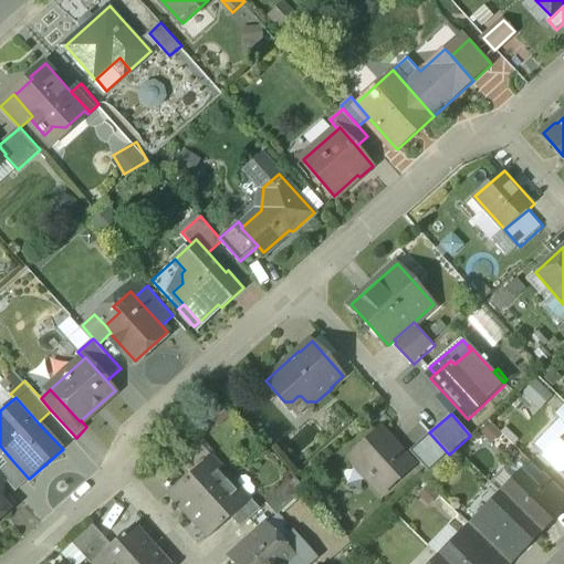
[(414,465),(380,428),(350,456),(383,493),(414,465)]
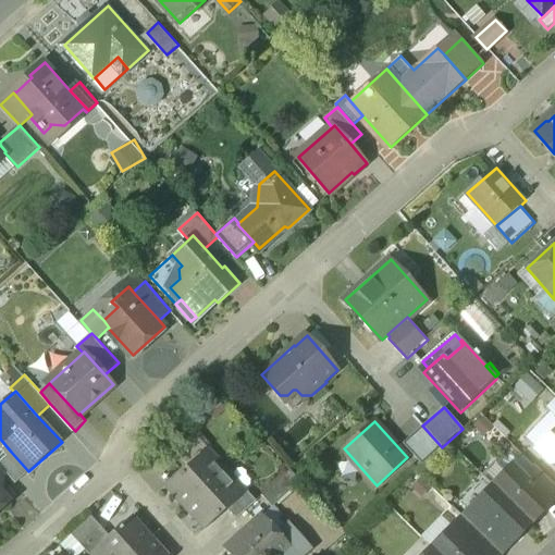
[(442,447),(422,426),(403,443),(422,465),(442,447)]
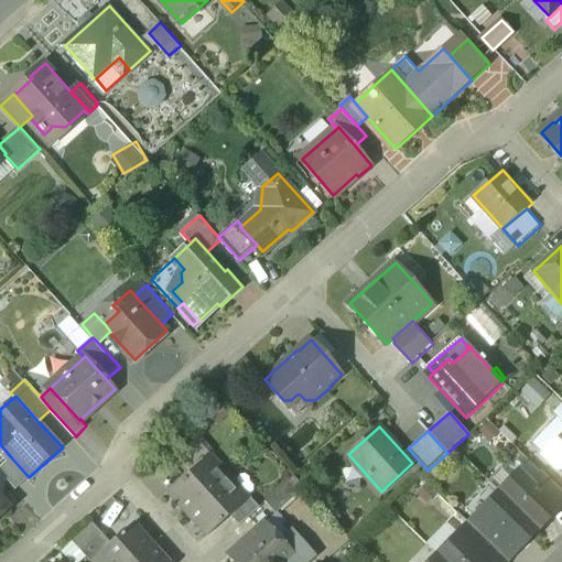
[(561,439),(547,455),(561,469),(561,439)]
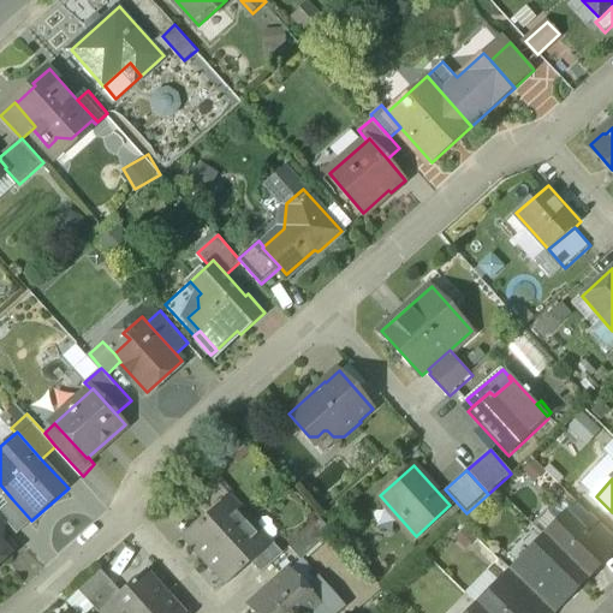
[(222,484),(202,503),(212,515),(226,500),(232,494),(222,484)]
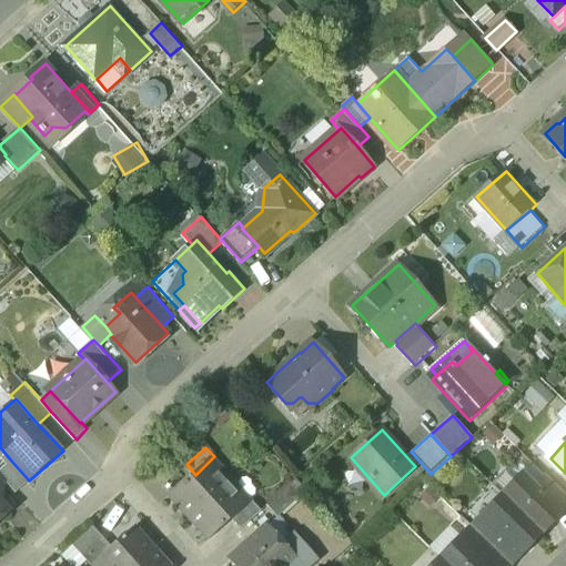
[(11,461),(0,471),(0,473),(6,481),(17,492),(29,481),(11,461)]
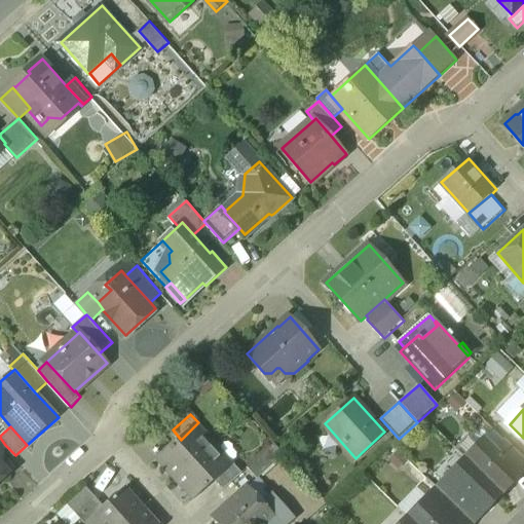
[(212,448),(193,427),(181,440),(160,458),(179,478),(212,448)]
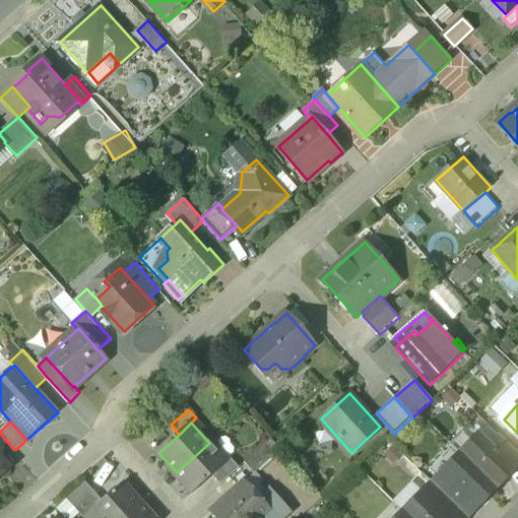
[(492,445),(479,434),(460,453),(496,488),(515,468),(514,467),(492,445)]
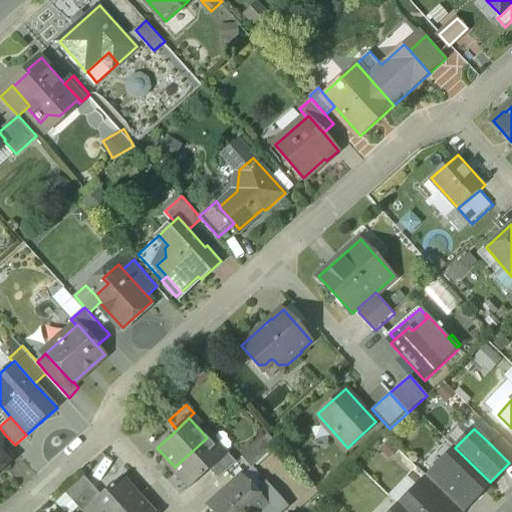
[(511,447),(495,431),(486,440),(508,462),(511,458),(511,447)]
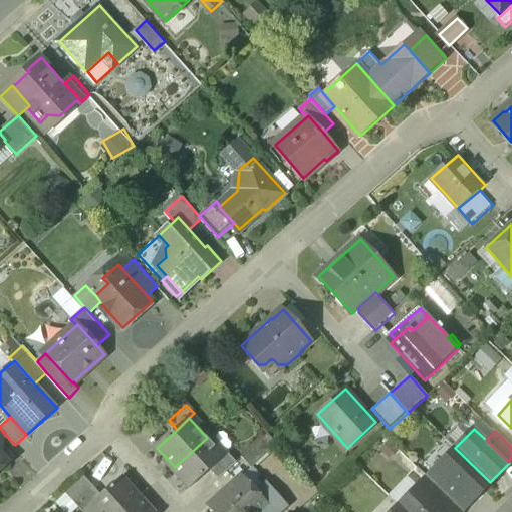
[(269,432),(243,456),(253,467),(279,444),(269,432)]
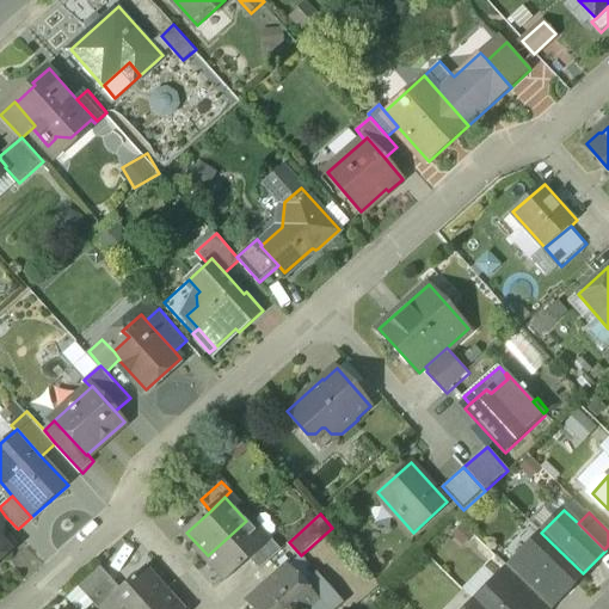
[(246,521),(208,555),(228,578),(251,558),(266,543),(246,521)]
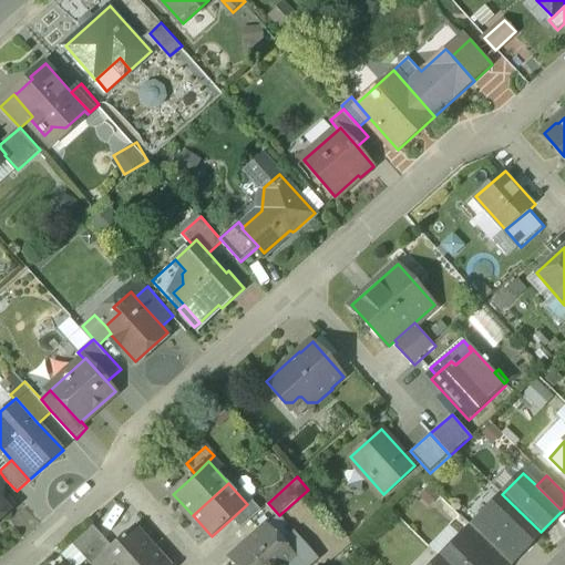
[(0,494),(0,519),(9,511),(1,502),(1,496),(0,494)]
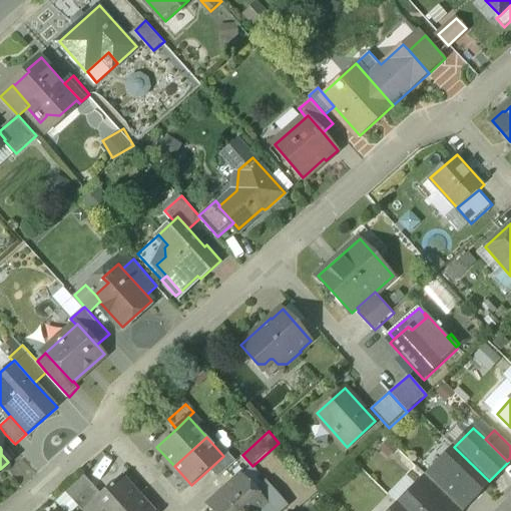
[(489,481),(454,447),(436,466),(469,499),(471,500),(489,481)]
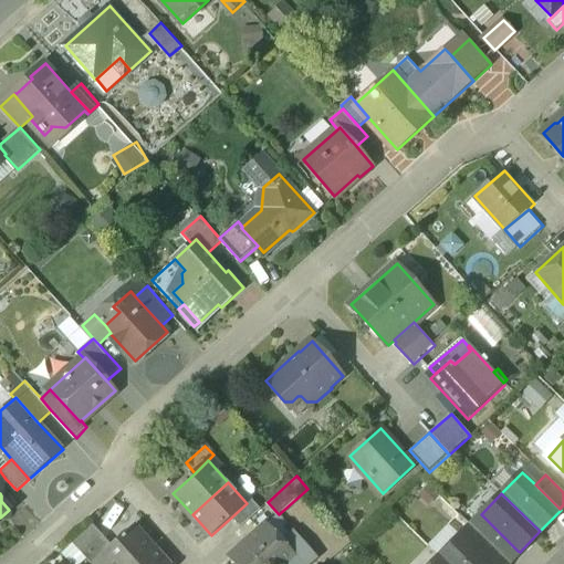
[(247,503),(232,517),(241,525),(260,509),(252,500),(248,504),(247,503)]
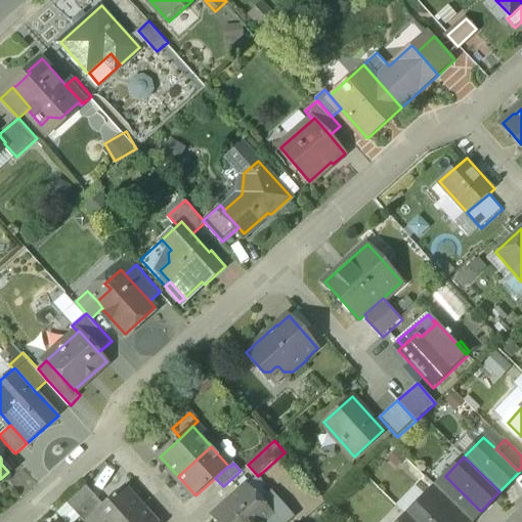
[(479,510),(445,476),(435,486),(470,520),(479,510)]
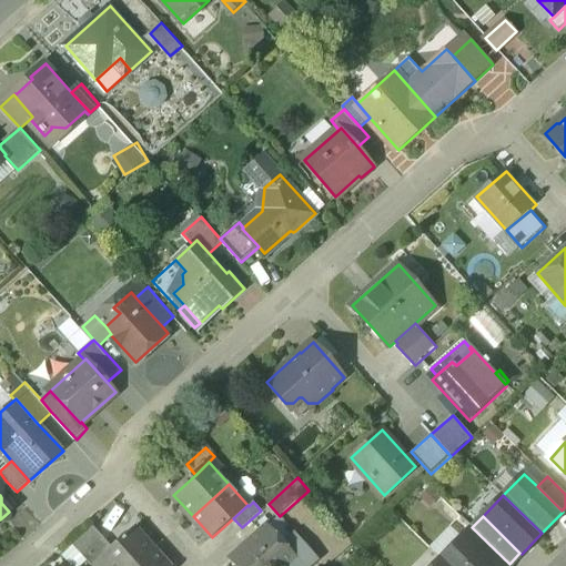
[(94,525),(74,543),(84,554),(104,536),(94,525)]
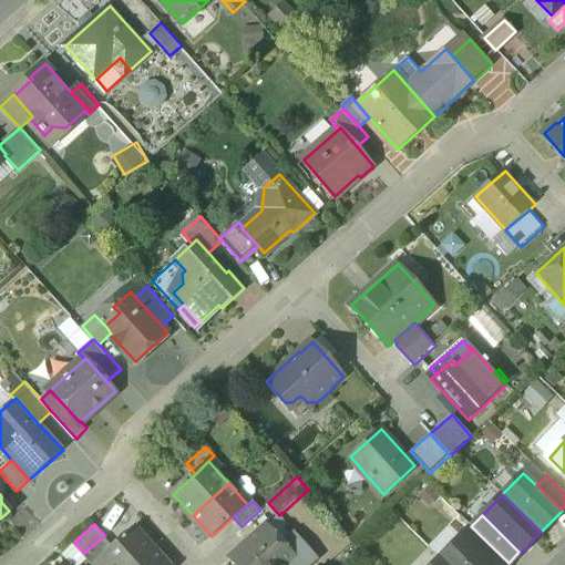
[(112,545),(98,557),(99,558),(93,563),(94,564),(135,564),(155,547),(134,525),(112,545)]
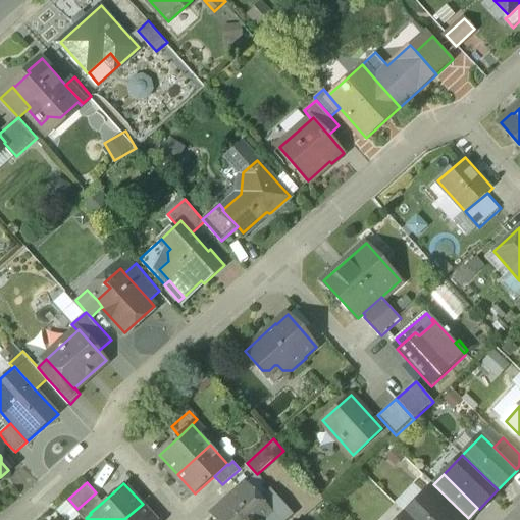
[(261,519),(269,513),(245,484),(214,512),(221,519),(261,519)]
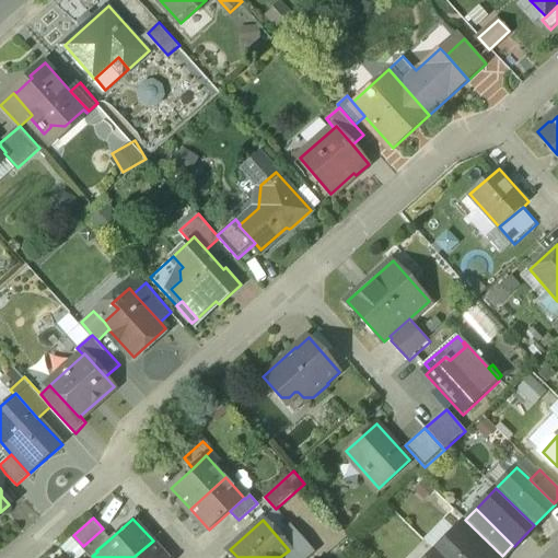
[(499,557),(502,556),(465,520),(455,531),(484,557),(499,557)]
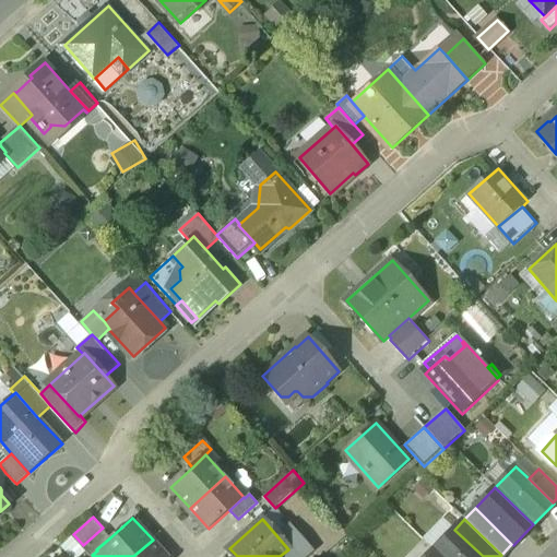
[(110,537),(103,528),(83,545),(87,550),(92,555),(97,550),(96,549),(110,537)]
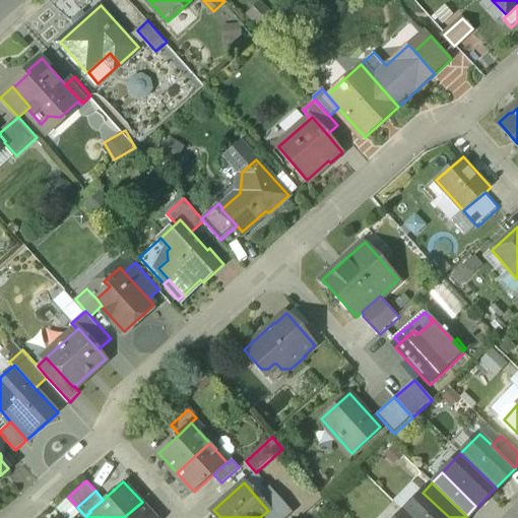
[(449,517),(423,493),(404,512),(410,517),(449,517)]
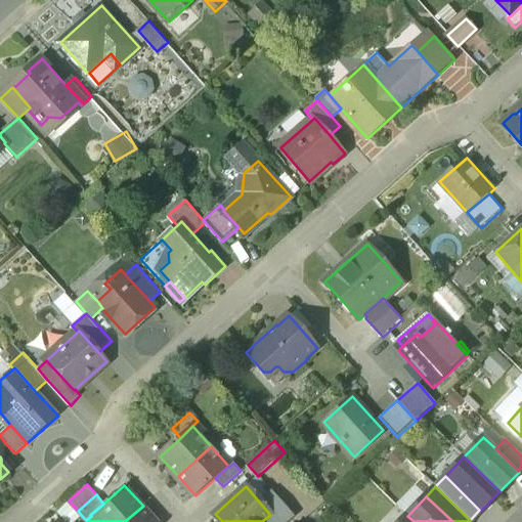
[(78,511),(69,501),(57,510),(68,521),(75,521),(82,516),(78,511)]
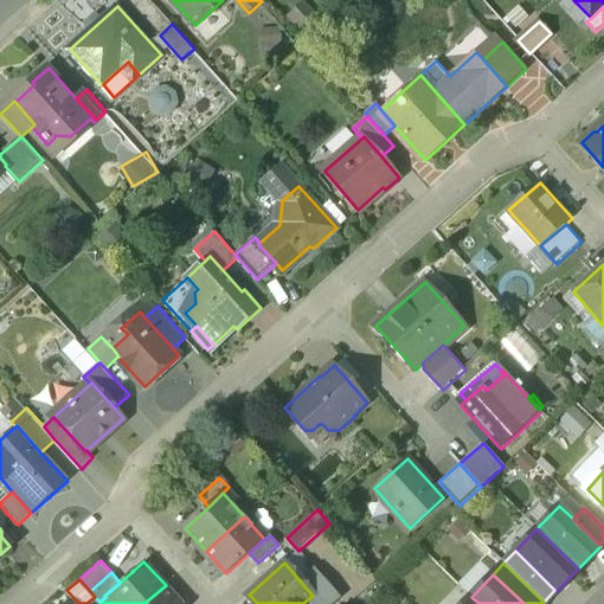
[(181,603),(166,585),(145,603),(181,603)]
